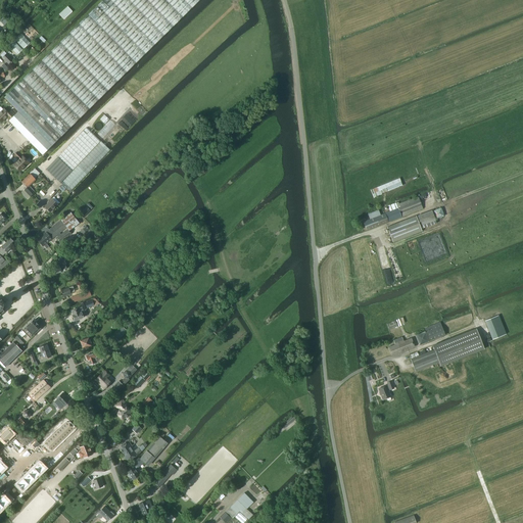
[(102,0),(4,97),(18,111),(52,145),(199,0),(102,0)]
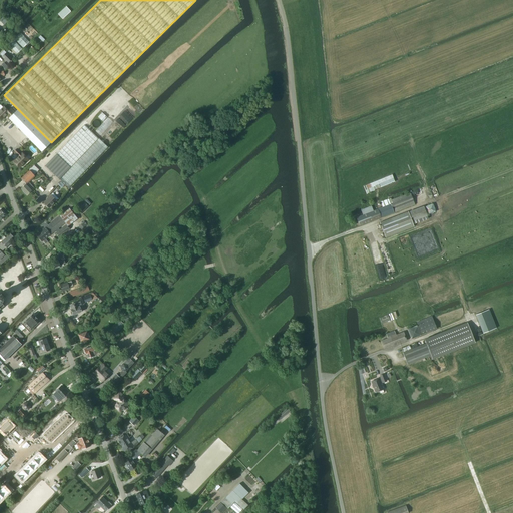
[(71,11),(66,6),(58,14),(63,19),(71,11)]
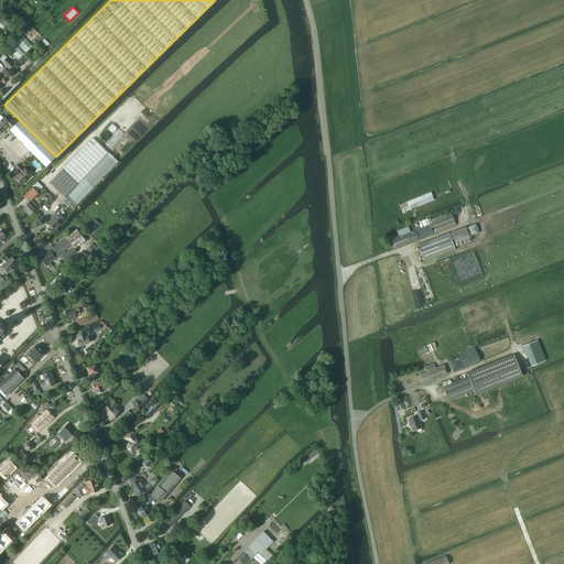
[(22,36),(15,43),(25,53),(32,46),(22,36)]
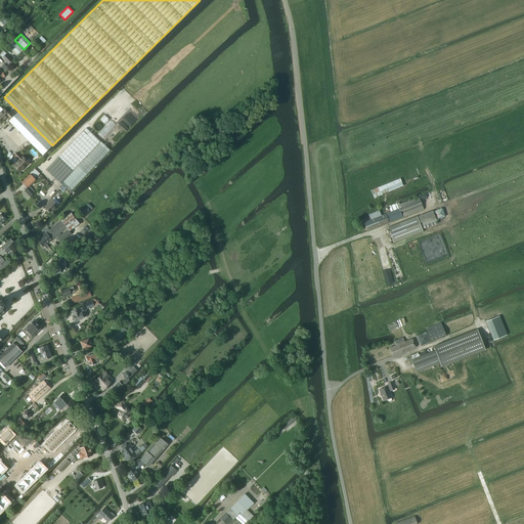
[(13,41),(8,45),(17,54),(23,50),(13,41)]
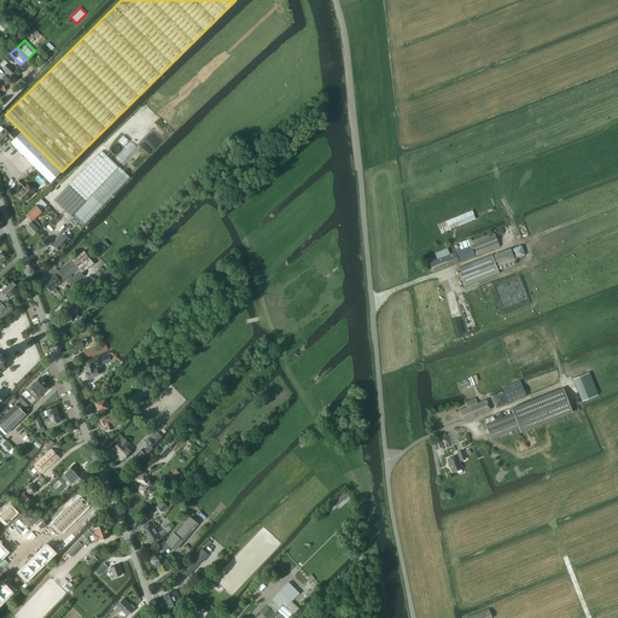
[(9,63),(3,68),(10,75),(15,70),(9,63)]
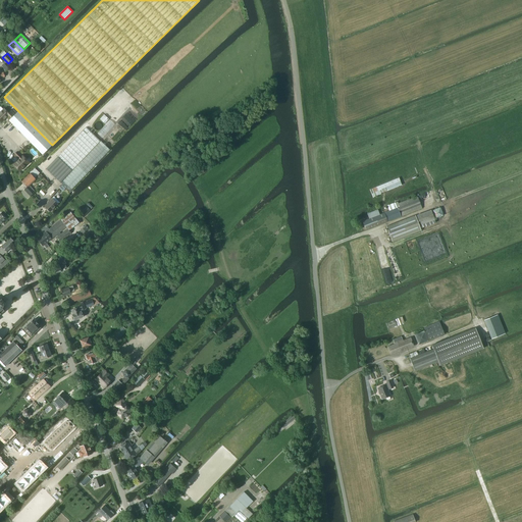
[(0,112),(0,120),(2,122),(7,116),(10,118),(14,114),(11,110),(8,113),(4,109),(0,112)]
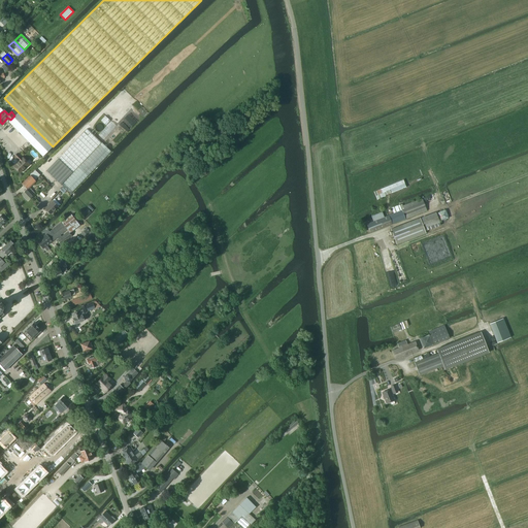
[(19,112),(9,122),(18,130),(20,132),(43,156),(53,146),(19,112)]
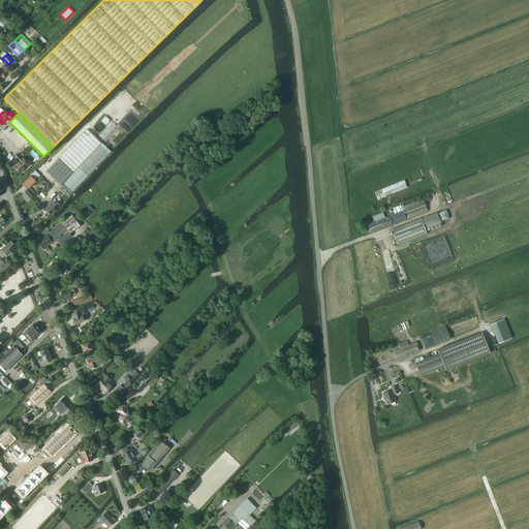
[(87,129),(47,170),(71,194),(112,152),(102,143),(102,144),(87,129)]
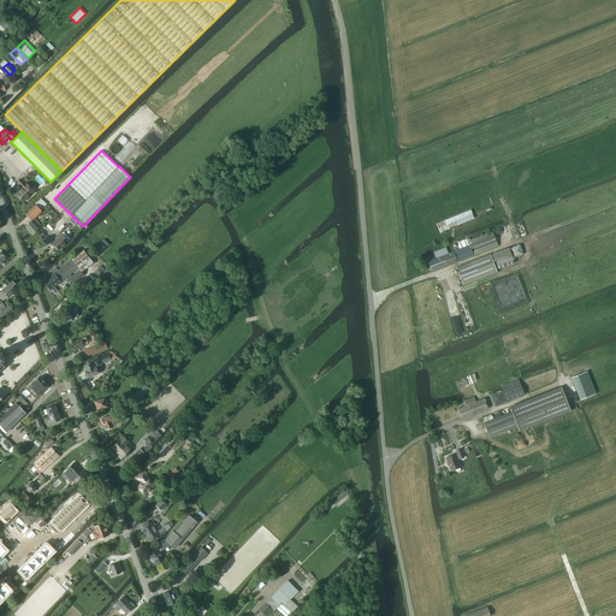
[(27,184),(27,185),(21,179),(17,183),(23,188),(17,194),(23,202),(34,191),(27,184)]
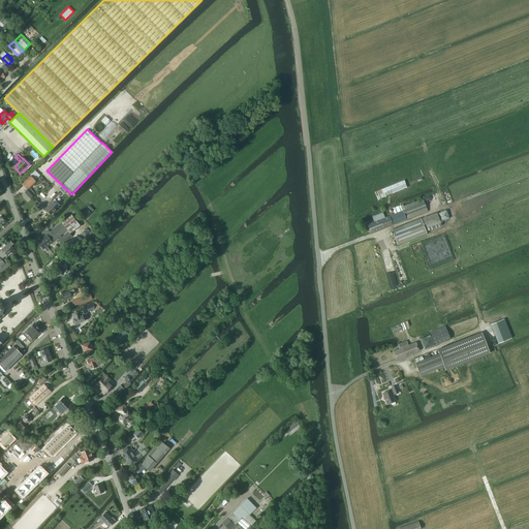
[(22,183),(28,189),(22,194),(28,200),(33,196),(32,195),(35,193),(30,187),(36,182),(30,176),(22,183)]
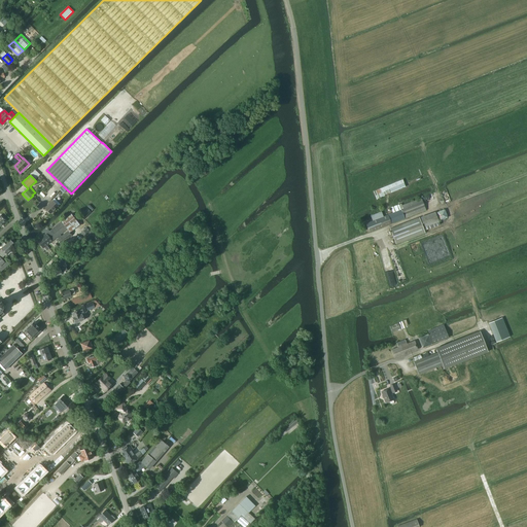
[(406,186),(402,180),(374,191),(377,198),(406,186)]
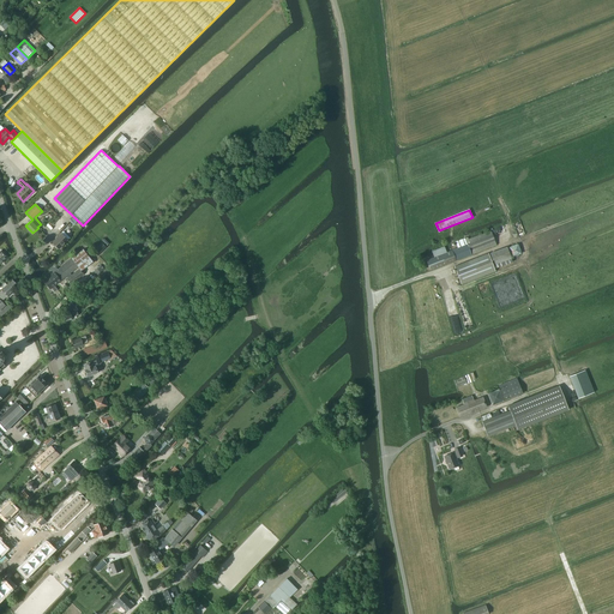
[(427,260),(431,270),(456,260),(497,245),(491,230),(469,239),(468,238),(456,242),(458,248),(452,251),(445,253),(443,248),(432,253),(434,258),(427,260)]
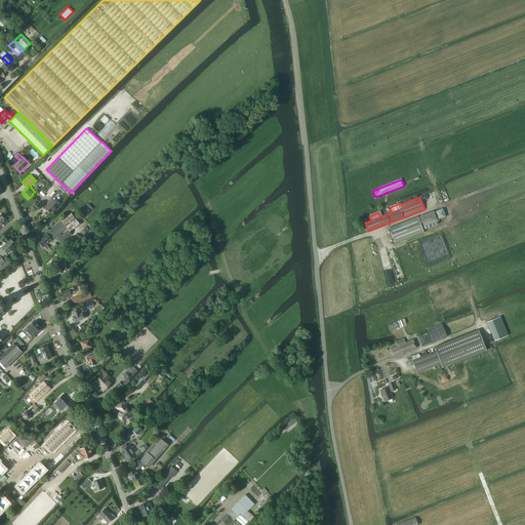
[(54,198),(45,207),(50,213),(58,205),(59,203),(54,198)]
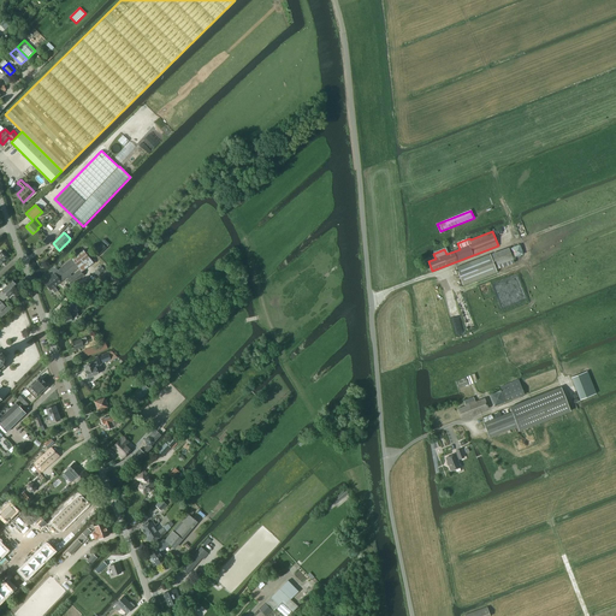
[(94,252),(98,256),(107,248),(102,243),(94,252)]
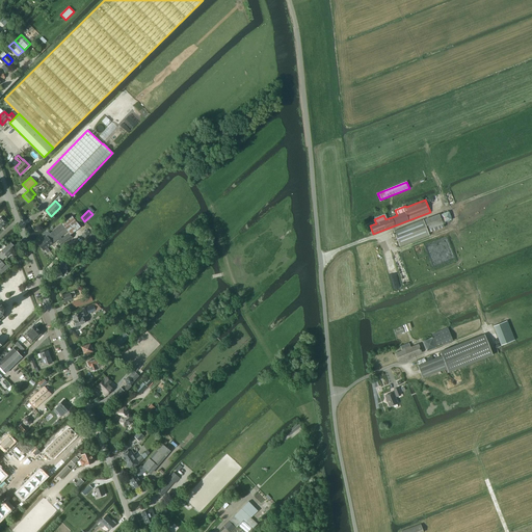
[(439,214),(426,219),(429,229),(443,223),(439,214)]
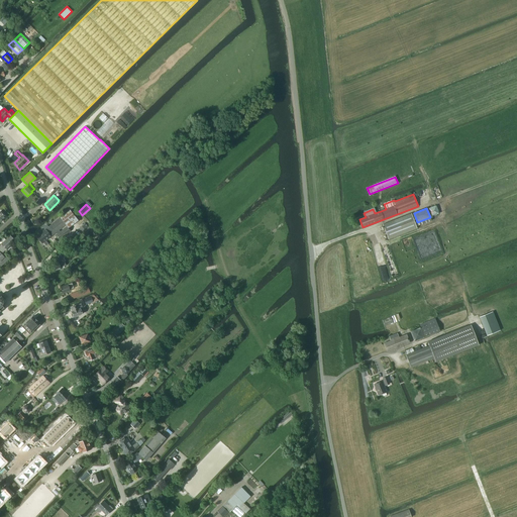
[(66,224),(73,218),(76,222),(79,220),(71,210),(48,226),(47,225),(48,225),(47,223),(46,224),(45,223),(41,226),(44,230),(37,236),(42,243),(57,232),(58,233),(56,235),(60,239),(71,230),(66,224)]
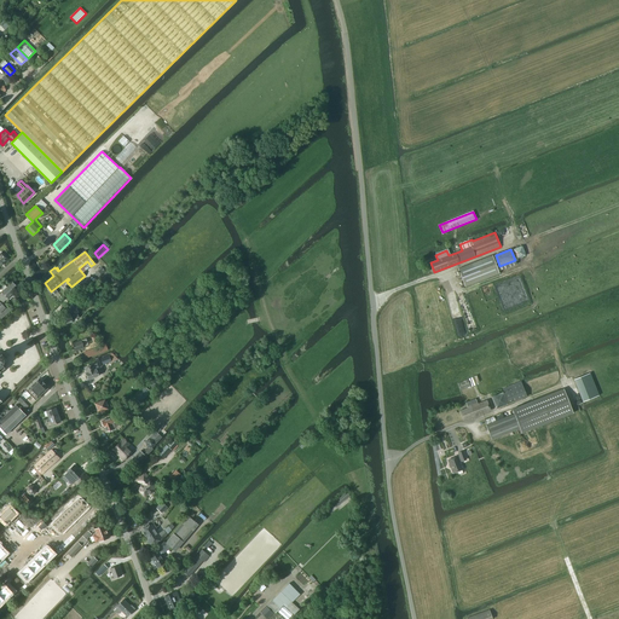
[(458,268),(466,287),(499,273),(492,255),(458,268)]
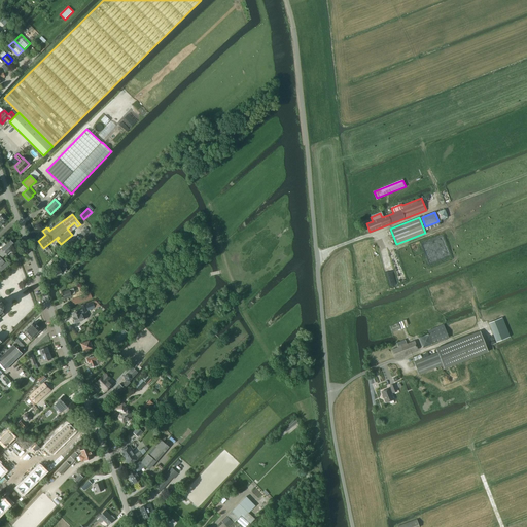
[(90,231),(86,227),(79,234),(88,244),(99,234),(93,227),(90,231)]
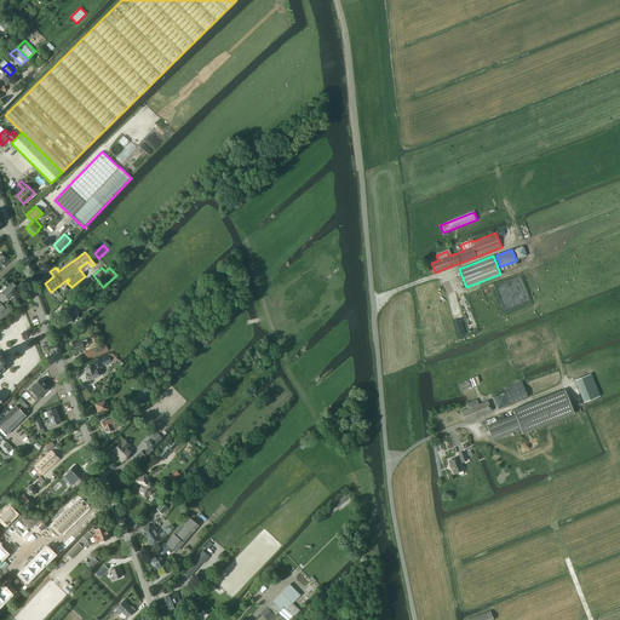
[(18,290),(12,282),(0,293),(0,299),(3,303),(18,290)]
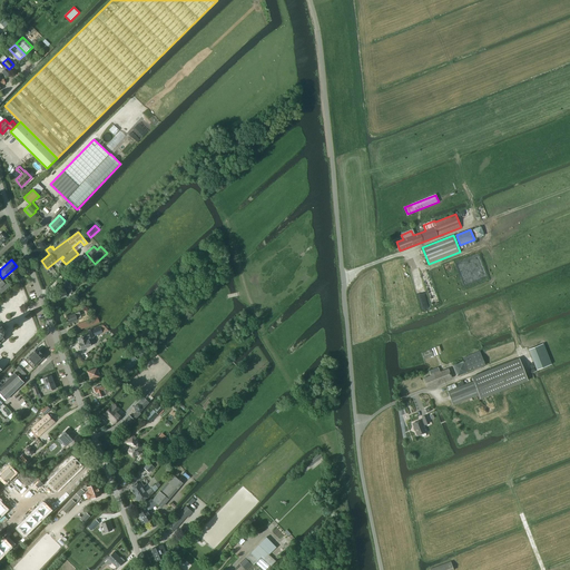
[(62,281),(65,283),(67,288),(65,288),(58,291),(60,298),(68,296),(67,294),(74,293),(71,288),(72,287),(71,284),(72,283),(69,279),(71,277),(68,274),(62,281)]
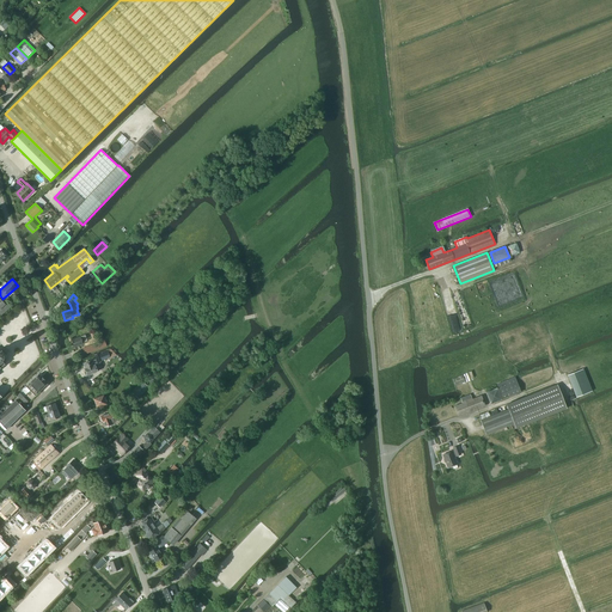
[(10,304),(0,311),(0,316),(12,306),(10,304)]
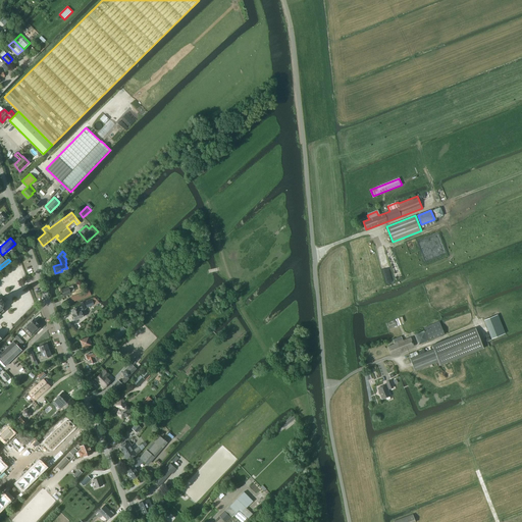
[(62,292),(62,293),(64,296),(71,293),(70,293),(74,291),(72,285),(61,290),(62,292)]
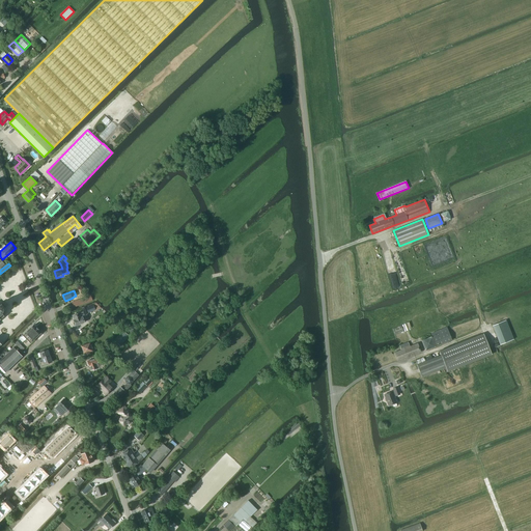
[(72,302),(74,307),(90,301),(88,297),(72,302)]
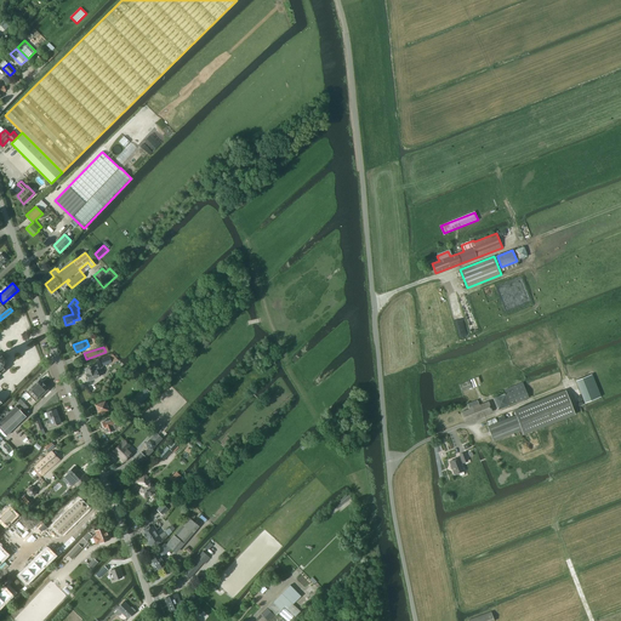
[(100,359),(96,362),(97,364),(85,369),(86,374),(89,381),(100,377),(97,372),(103,370),(100,359)]
